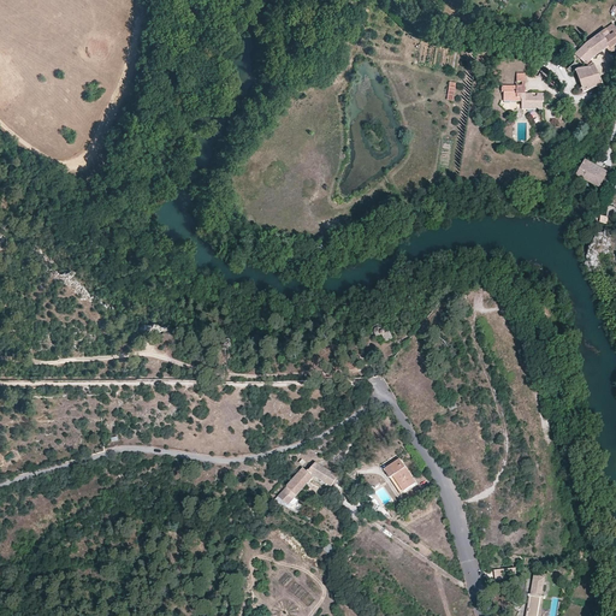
[(615,30),(612,25),(599,35),(586,43),(574,55),(585,64),(586,64),(590,69),(594,67),(594,66),(590,60),(606,48),(609,51),(610,48),(612,52),(615,49),(615,46),(615,45),(615,30)]
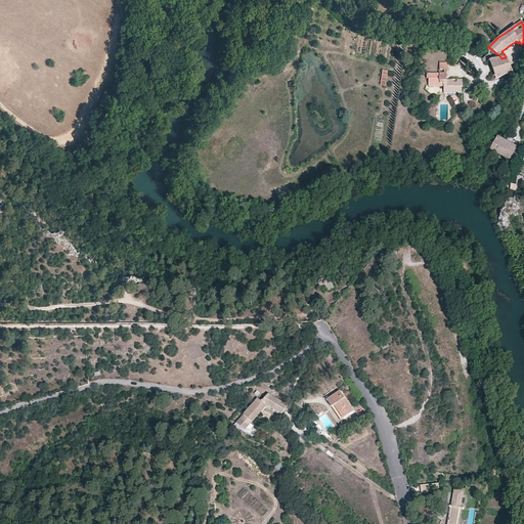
[(506,76),(513,72),(506,57),(501,58),(496,58),(489,60),(494,77),(497,76),(498,78),(506,76)]
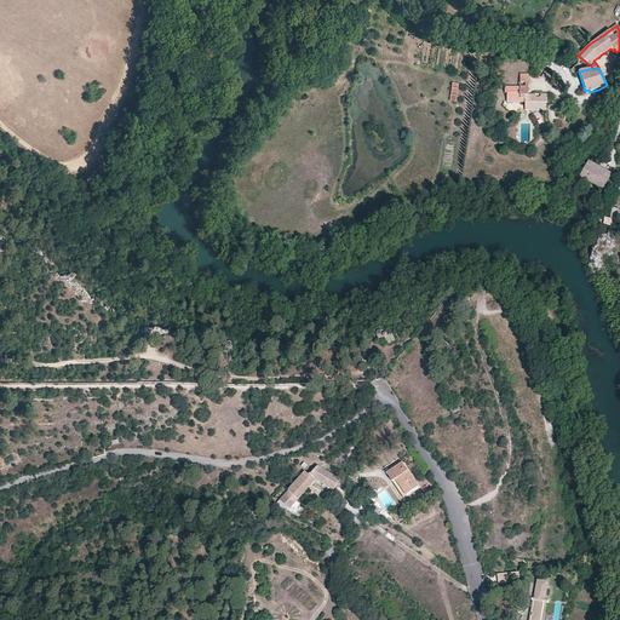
[(507,93),(507,101),(524,101),(524,103),(524,108),(540,108),(540,110),(546,110),(546,103),(547,103),(547,95),(540,95),(540,98),(535,98),(535,95),(528,95),(526,95),(526,87),(520,87),(505,87),(505,93),(507,93)]
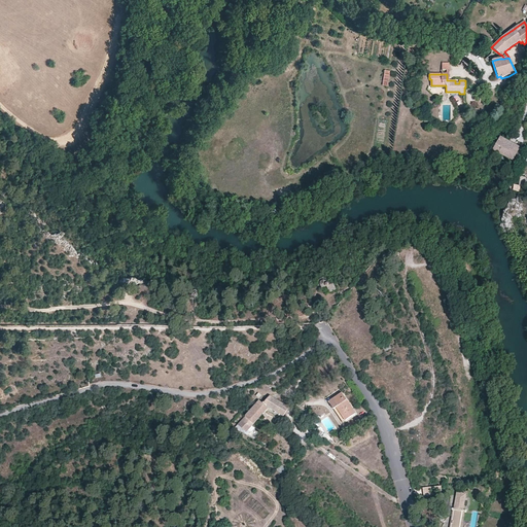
[(499,137),(493,150),(513,161),(519,147),(508,142),(499,137)]
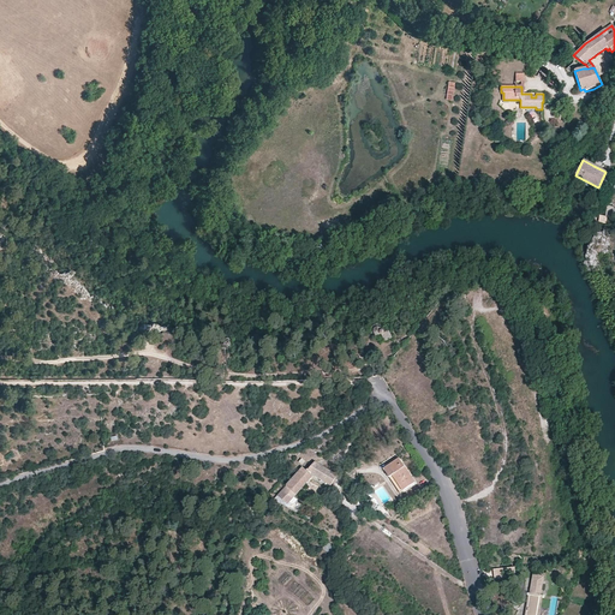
[(605,215),(599,215),(598,221),(605,222),(607,214),(614,214),(614,206),(607,206),(605,215)]
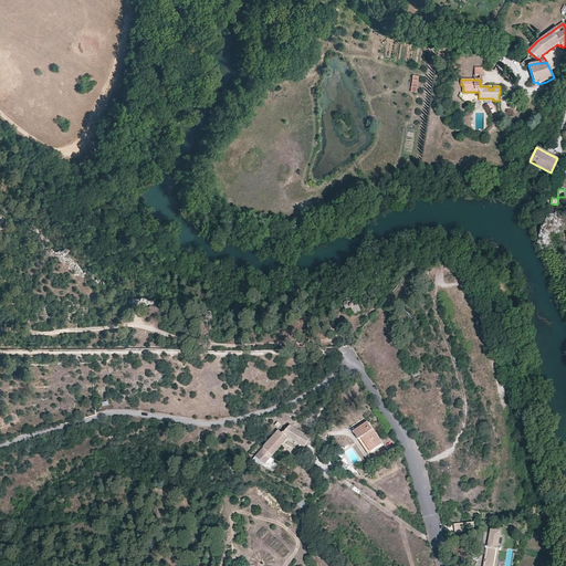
[(355,314),(362,311),(358,304),(355,305),(355,304),(354,303),(353,302),(350,302),(348,302),(347,301),(345,302),(344,304),(346,308),(350,307),(353,308),(355,314)]
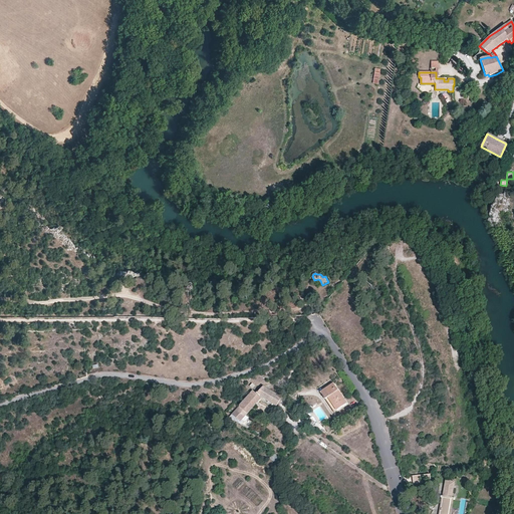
[(328,398),(336,410),(347,403),(333,382),(329,386),(327,387),(328,389),(321,393),(325,399),(328,398)]
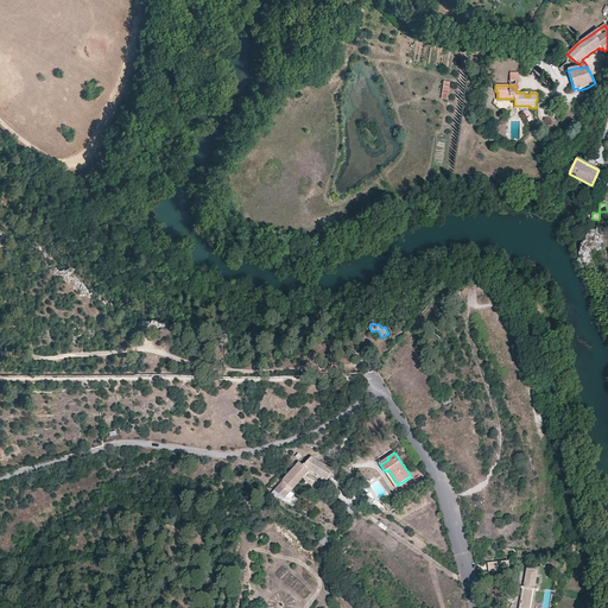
[(274,491),(278,493),(284,499),(287,495),(309,470),(328,480),(333,470),(333,469),(329,467),(317,461),(311,456),(303,464),(299,462),(274,491)]
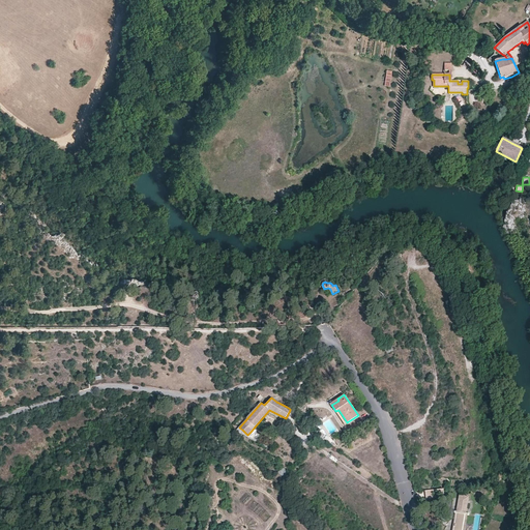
[(345,424),(347,422),(339,410),(335,411),(345,424)]
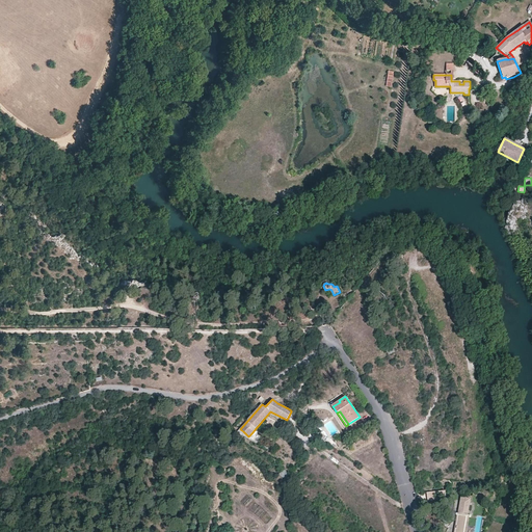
[(373,423),(370,419),(364,424),(366,427),(373,423)]
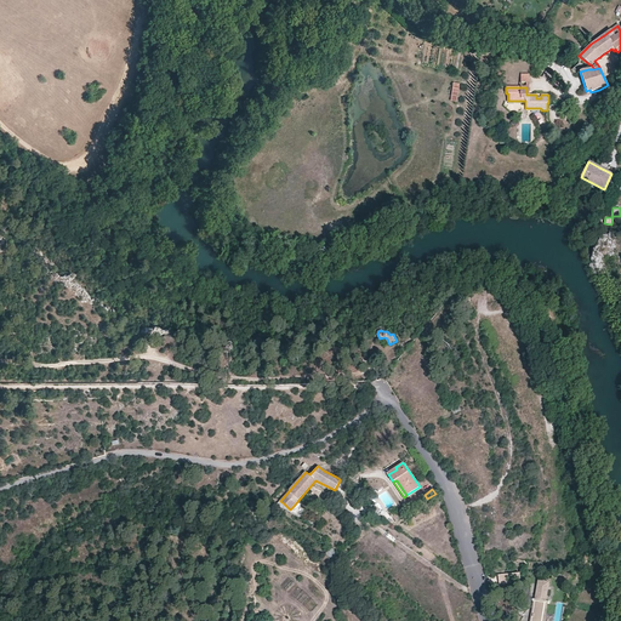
[(376,522),(381,516),(374,511),(369,517),(376,522)]
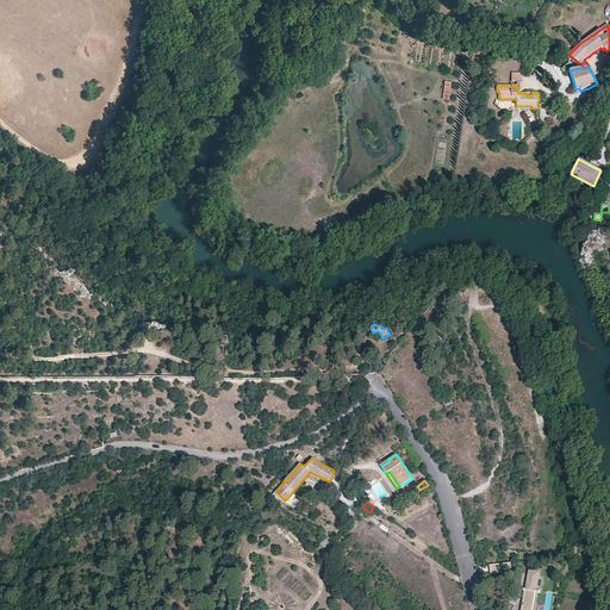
[(524,590),(521,609),(531,609),(539,572),(528,570),(526,589),(524,590)]
